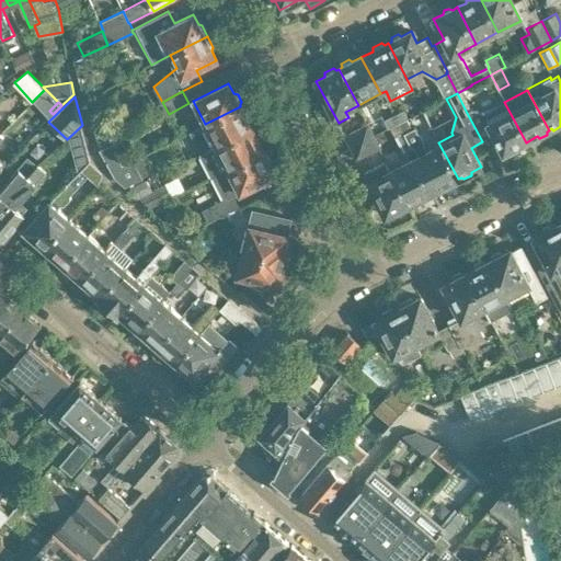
[(467,113),(482,141),(493,136),(503,155),(514,148),(517,150),(524,147),(524,144),(526,142),(504,102),(481,114),(471,111),(467,113)]
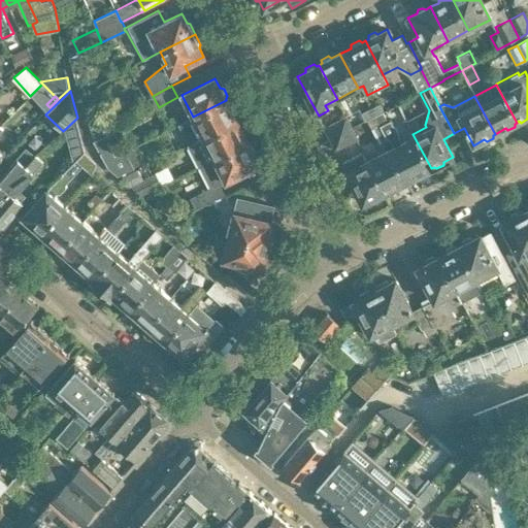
[(237,122),(226,100),(193,117),(178,124),(190,144),(191,144),(237,122)]
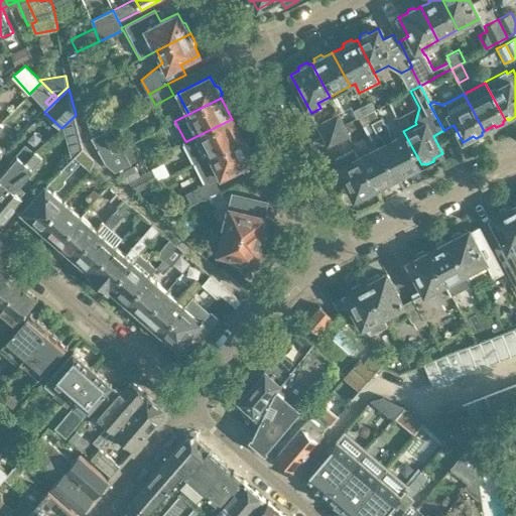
[(371,101),(362,106),(366,113),(375,109),(371,101)]
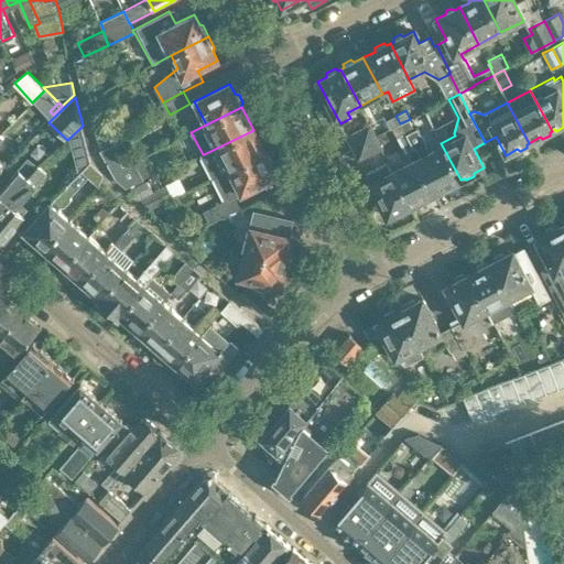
[(107,115),(91,119),(97,137),(114,128),(107,115)]
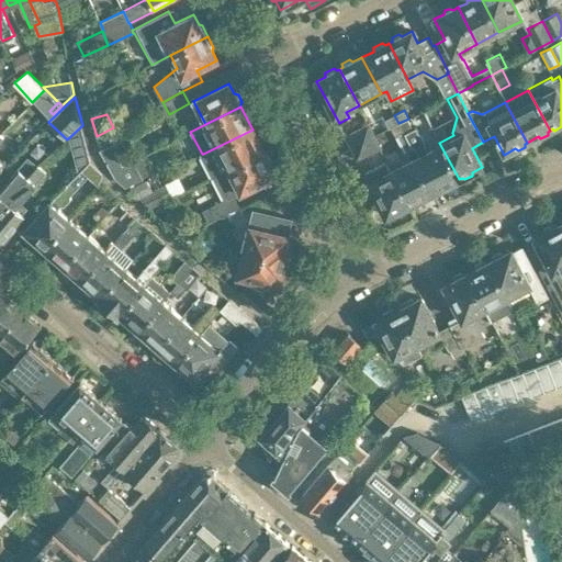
[(398,123),(394,115),(385,120),(390,128),(391,127),(398,123)]
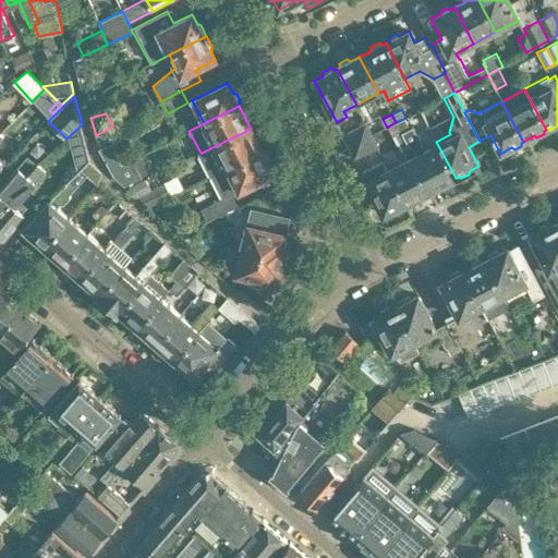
[(396,122),(388,126),(400,150),(408,147),(401,133),(396,122)]
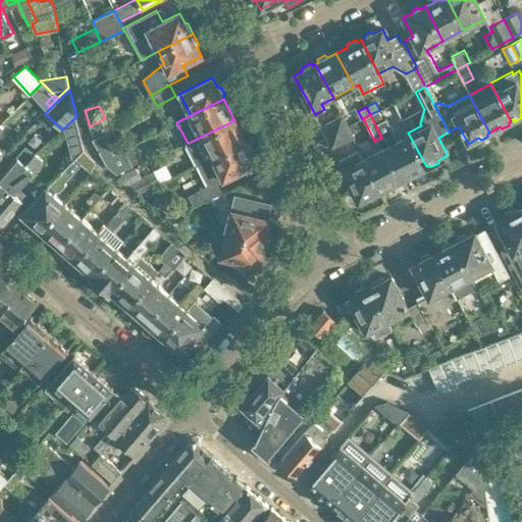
[(344,115),(321,126),(320,126),(326,138),(350,126),(344,115)]
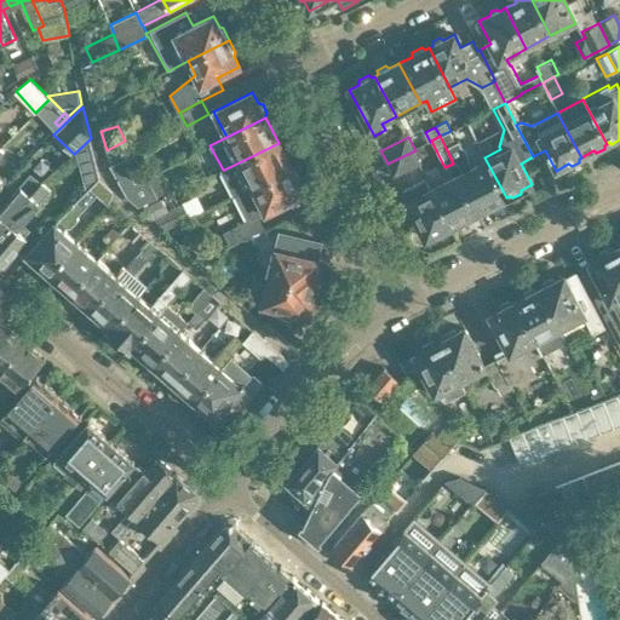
[(132,154),(125,141),(107,150),(112,164),(132,154)]
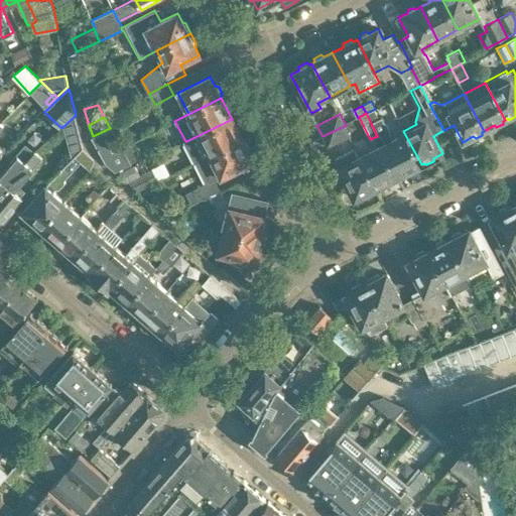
[(421,164),(403,131),(392,136),(383,117),(371,123),(377,136),(380,134),(383,141),(379,143),(396,177),(409,170),(411,172),(418,168),(418,166),(421,164)]
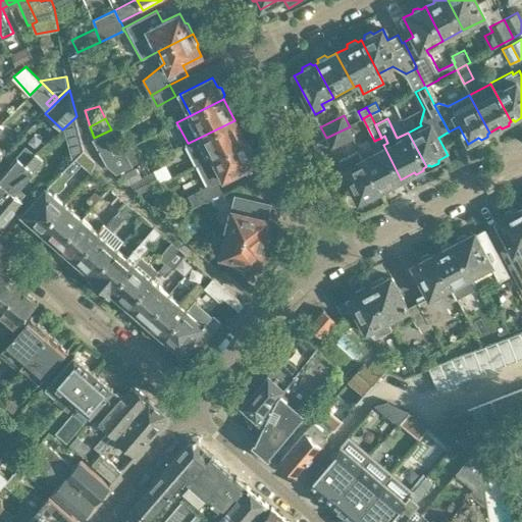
[(201,163),(245,141),(235,120),(189,143),(188,143),(187,143),(197,165),(200,163),(201,163)]
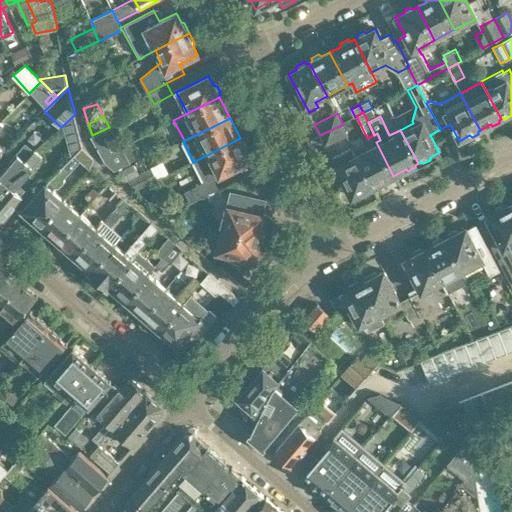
[(349,135),(343,124),(320,135),(326,147),(349,135)]
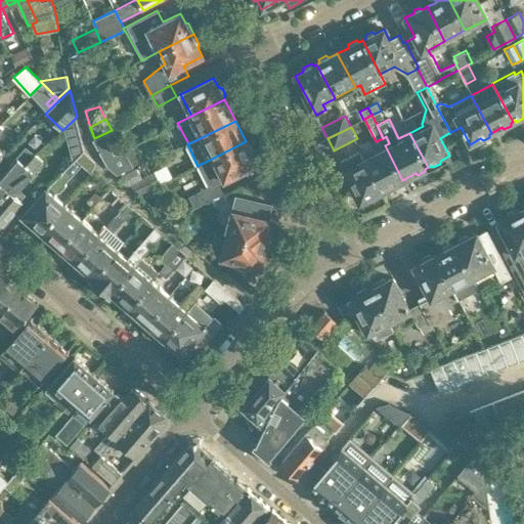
[(112,130),(94,138),(93,139),(107,165),(118,174),(134,166),(114,129),(112,130)]
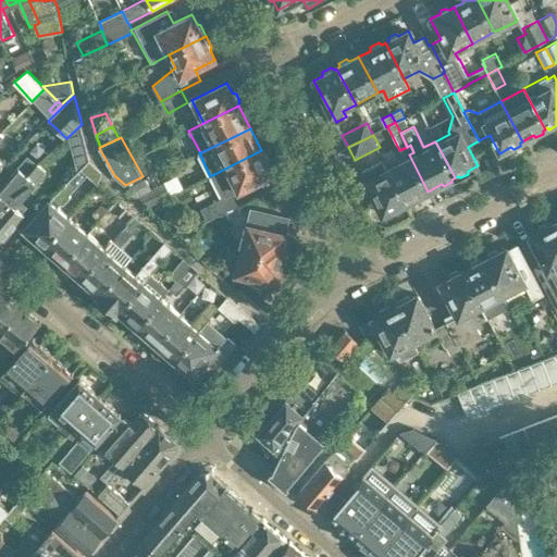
[(262,151),(261,150),(214,174),(225,196),(208,205),(213,217),(219,214),(229,209),(229,210),(239,206),(233,194),(273,173),(268,163),(269,160),(265,152),(262,151)]
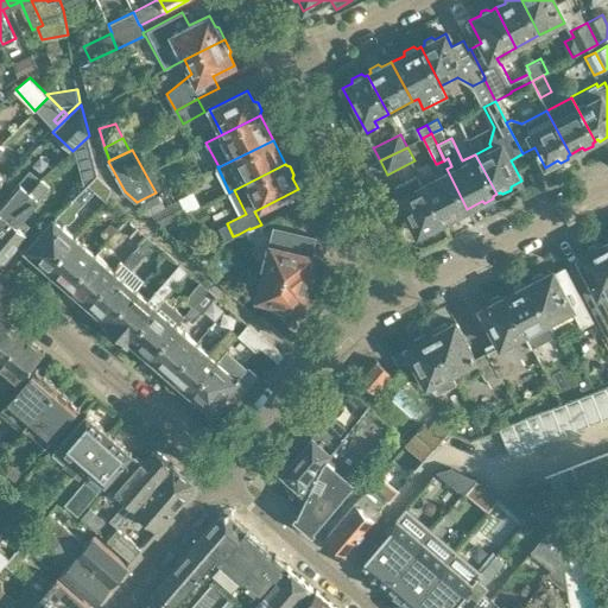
[(447,169),(423,182),(422,182),(442,222),(445,220),(449,222),(456,217),(456,214),(467,209),(447,169)]
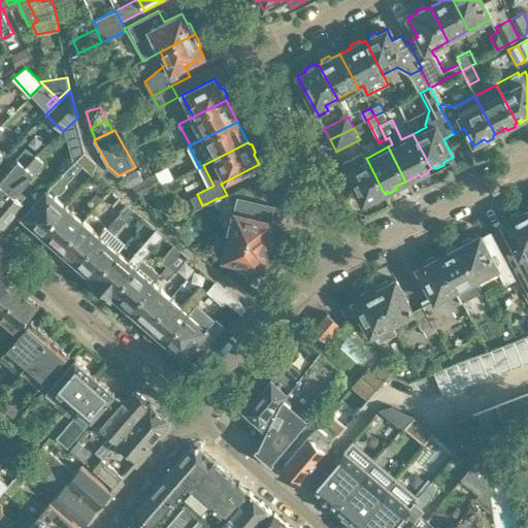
[(0,194),(25,164),(34,155),(26,147),(0,177),(0,194)]
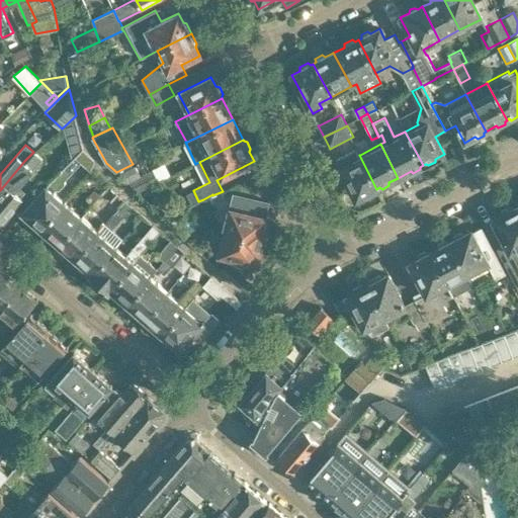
[(76,157),(91,171),(95,160),(84,149),(80,153),(76,157)]
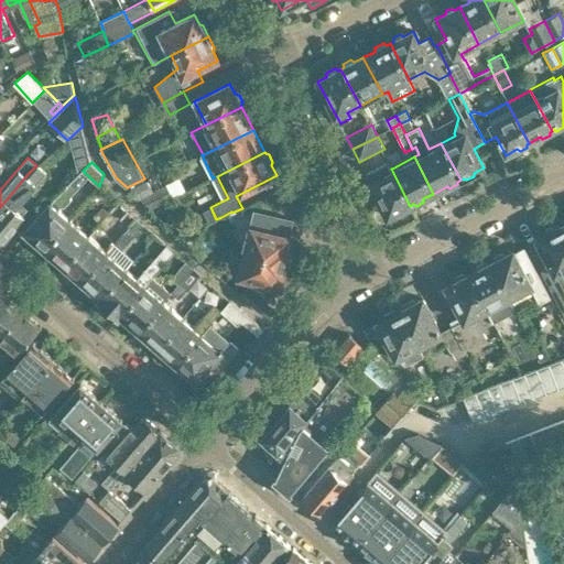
[(391,169),(392,169),(389,163),(366,175),(388,217),(398,213),(400,214),(407,210),(408,207),(410,206),(391,169)]
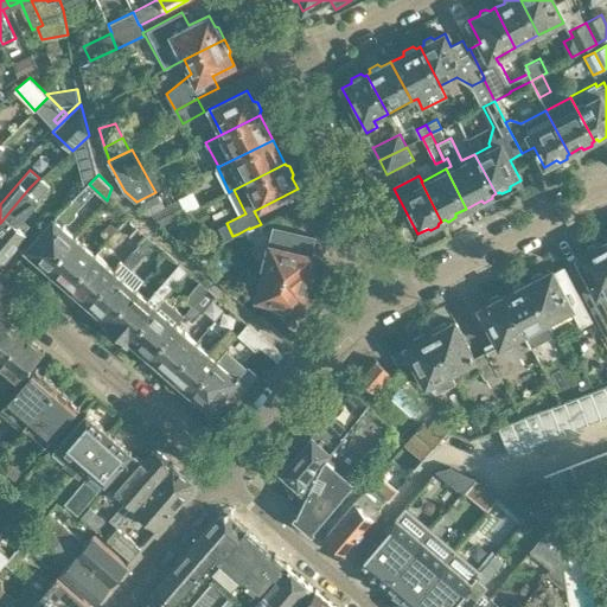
[(29,189),(0,223),(0,262),(27,231),(19,224),(50,187),(39,178),(29,189)]
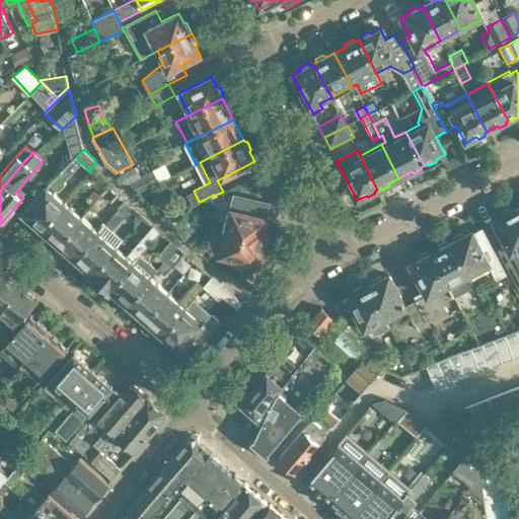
[(137,165),(119,174),(127,183),(131,182),(135,193),(160,179),(155,169),(142,175),(137,165)]
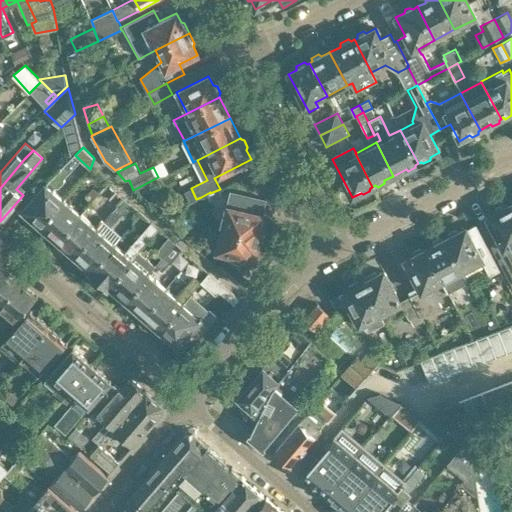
[(41,224),(64,197),(55,189),(56,187),(59,187),(65,181),(65,178),(70,172),(64,166),(63,166),(62,168),(47,182),(46,182),(23,209),(41,224)]
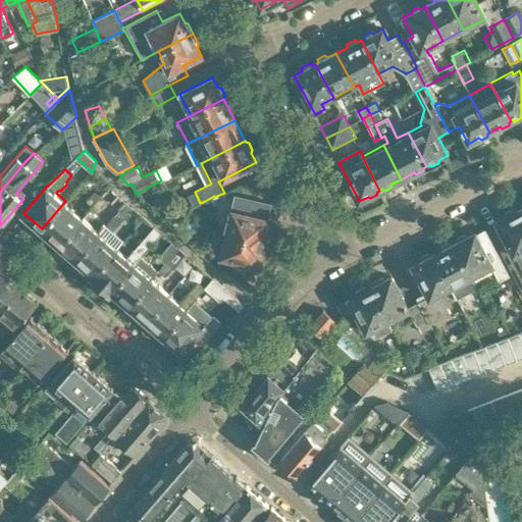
[(231,206),(225,232),(266,243),(270,227),(267,226),(269,218),(268,218),(271,202),(236,194),(231,206)]
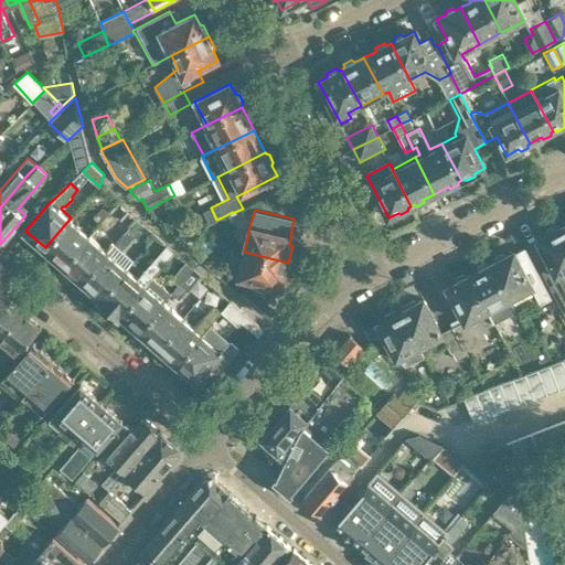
[(64,264),(89,234),(71,217),(45,247),(51,253),(52,258),(57,264),(63,263),(64,264)]
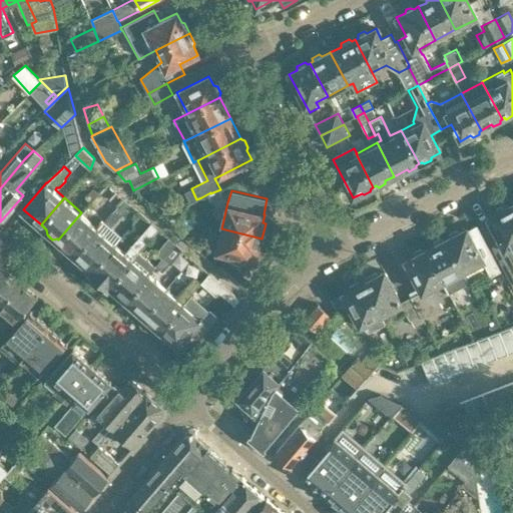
[(81,212),(58,239),(58,240),(58,244),(64,249),(67,248),(75,255),(99,228),(99,227),(104,221),(98,215),(87,206),(81,212)]
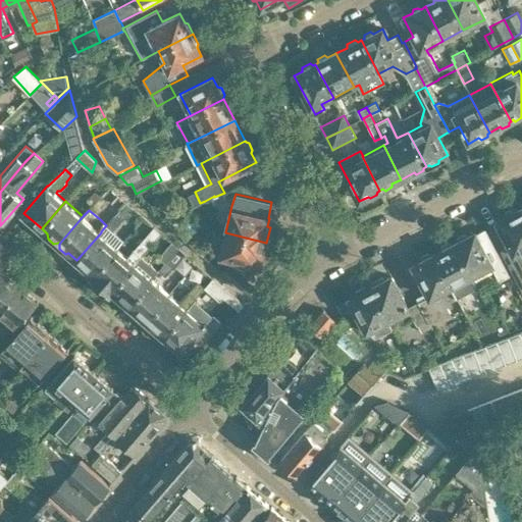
[(521,251),(521,218),(518,210),(514,211),(511,211),(506,213),(505,216),(497,220),(500,227),(490,231),(521,291),(521,260),(518,254),(521,251)]
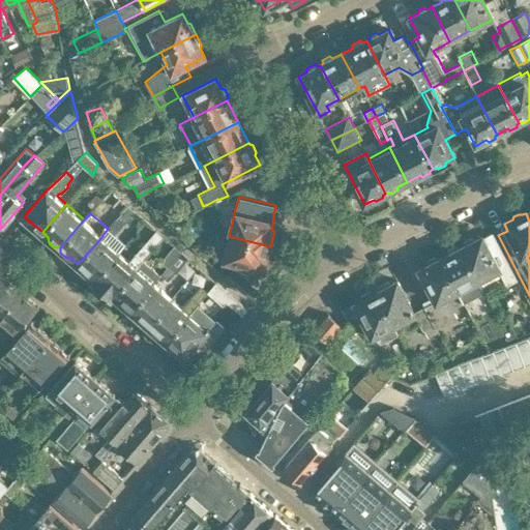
[(115,235),(124,225),(117,218),(108,229),(115,235)]
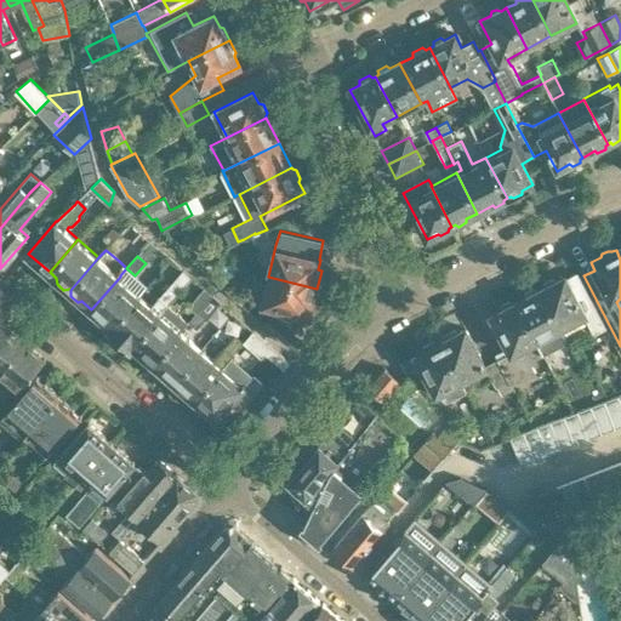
[(109,330),(141,294),(148,286),(135,275),(126,268),(120,275),(120,277),(91,309),(98,315),(97,319),(109,330)]
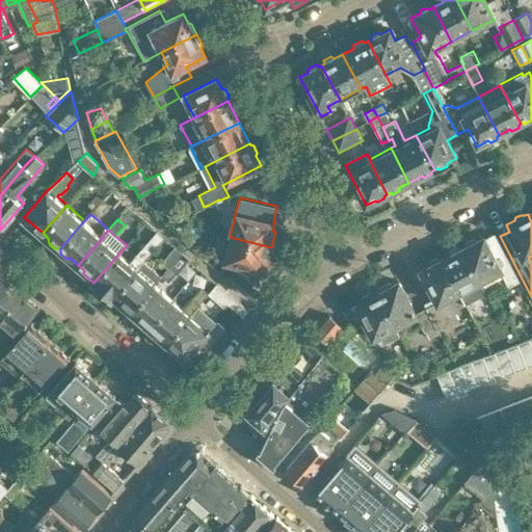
[(464,245),(462,247),(481,283),(503,271),(510,285),(521,280),(495,232),(484,237),(483,235),(475,240),(472,238),(466,242),(464,245)]
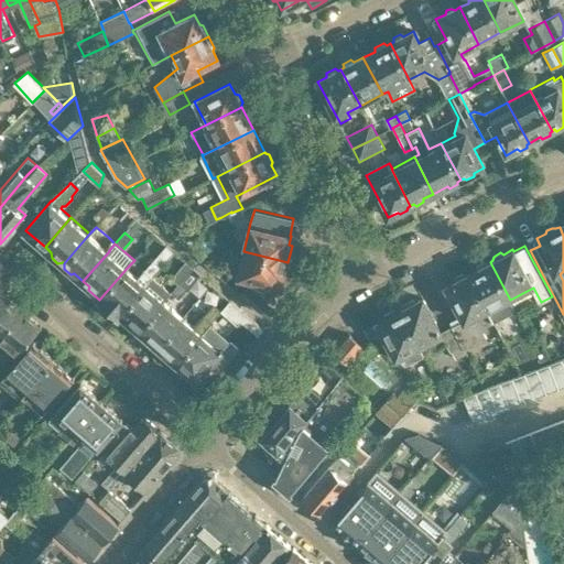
[(284,279),(288,262),(243,251),(237,277),(278,286),(280,278),(284,279)]
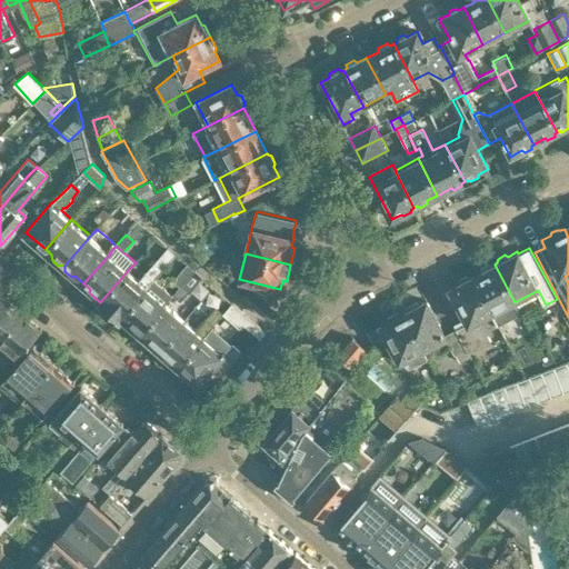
[(156,260),(147,271),(155,278),(163,267),(156,260)]
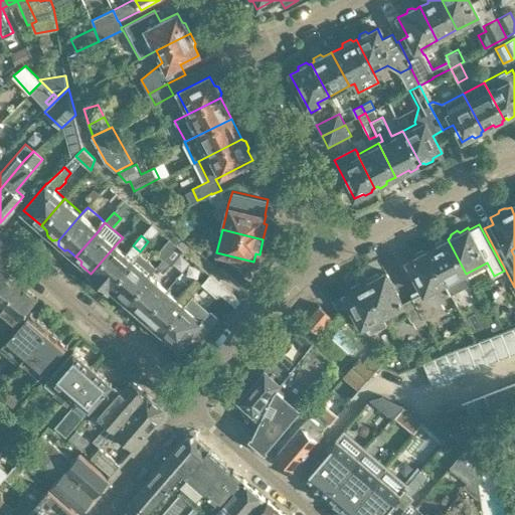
[(434,246),(427,249),(452,294),(471,284),(466,274),(448,239),(444,240),(441,239),(435,242),(434,246)]
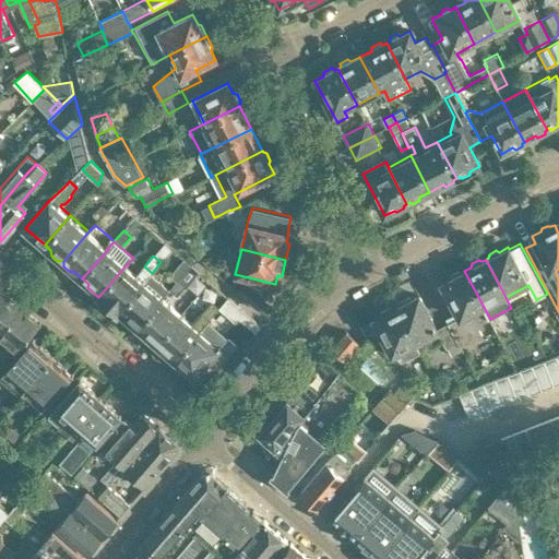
[(127,264),(98,297),(117,313),(145,281),(152,273),(144,266),(138,274),(127,264)]
